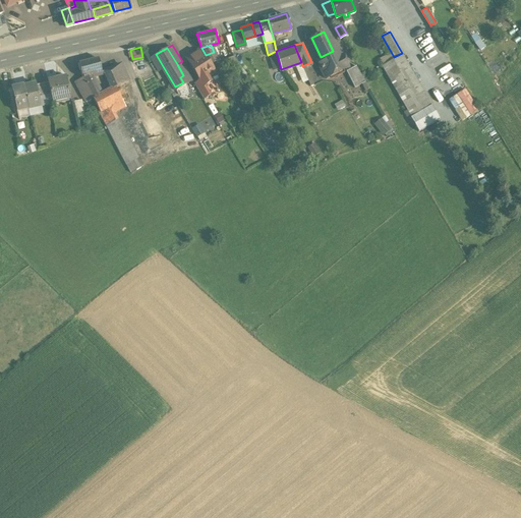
[(201,48),(194,52),(189,55),(192,60),(189,62),(200,78),(203,82),(210,77),(208,75),(211,73),(216,70),(211,62),(206,55),(201,48)]
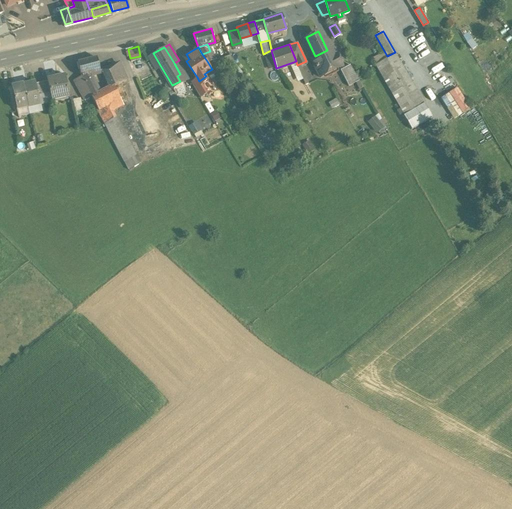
[(315,56),(311,58),(320,75),(342,64),(339,57),(337,58),(332,48),(327,50),(315,56)]
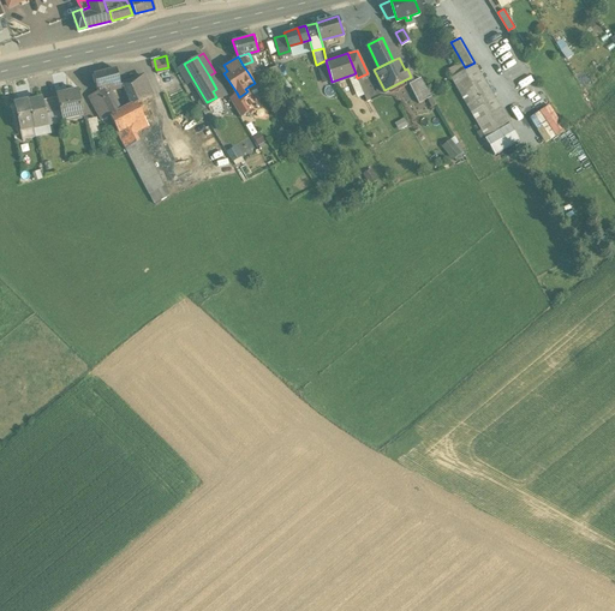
[(252,61),(243,65),(249,73),(256,70),(252,61)]
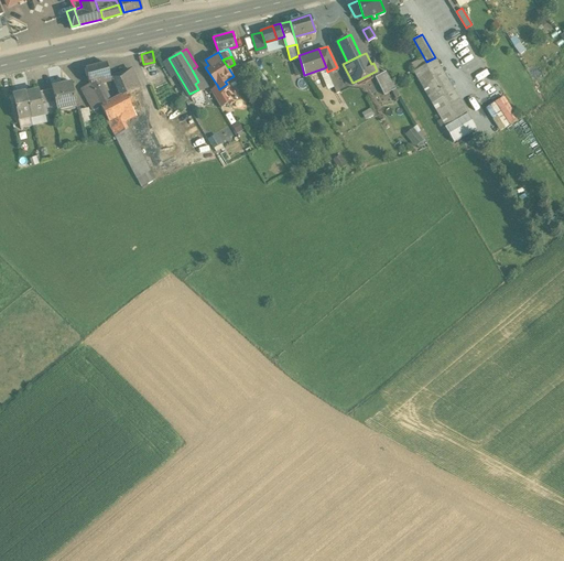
[(426,62),(413,69),(437,109),(458,97),(435,57),(426,62)]
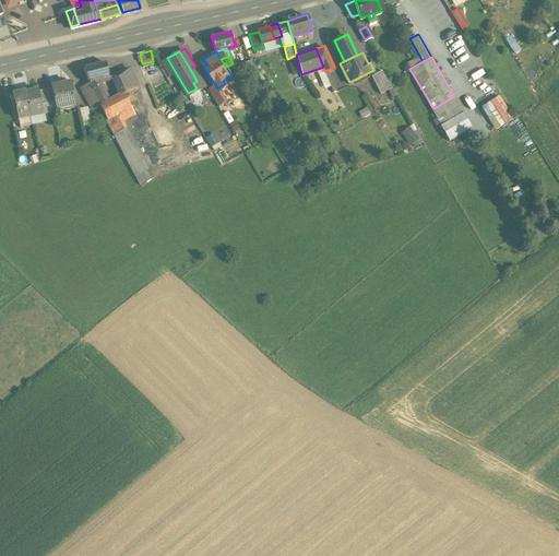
[(175,71),(167,58),(162,62),(169,74),(175,71)]
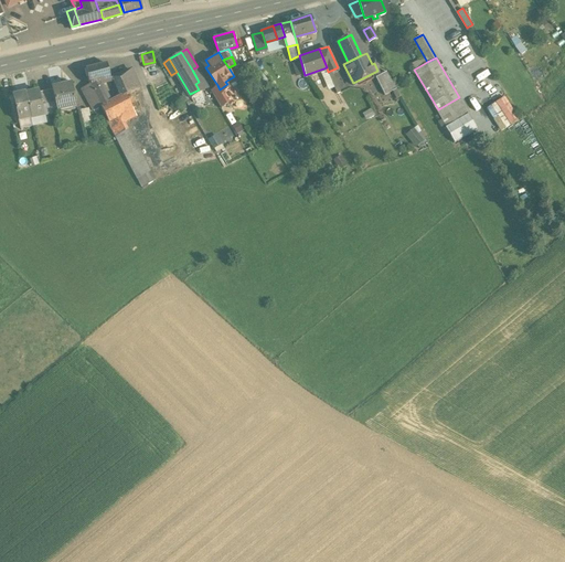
[(235,64),(228,67),(234,76),(256,70),(252,60),(235,64)]
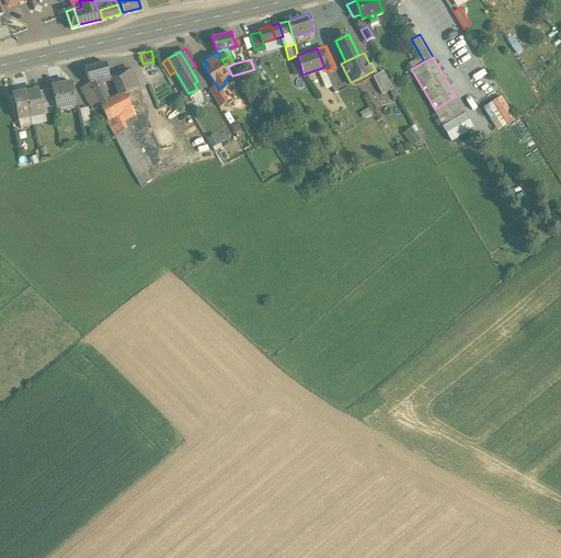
[(106,60),(86,67),(89,81),(99,79),(100,79),(110,77),(106,60)]
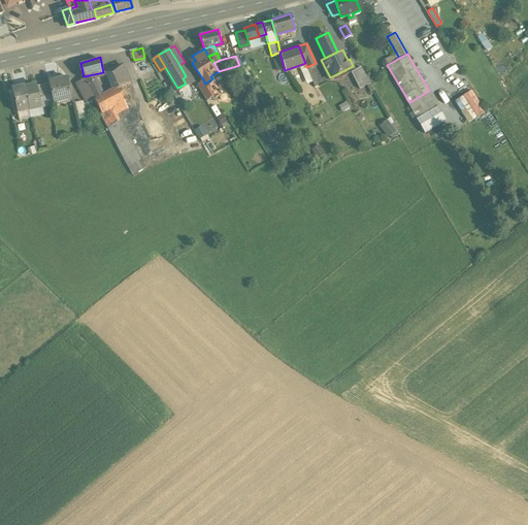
[(194,78),(185,62),(179,65),(186,76),(183,78),(186,84),(194,78)]
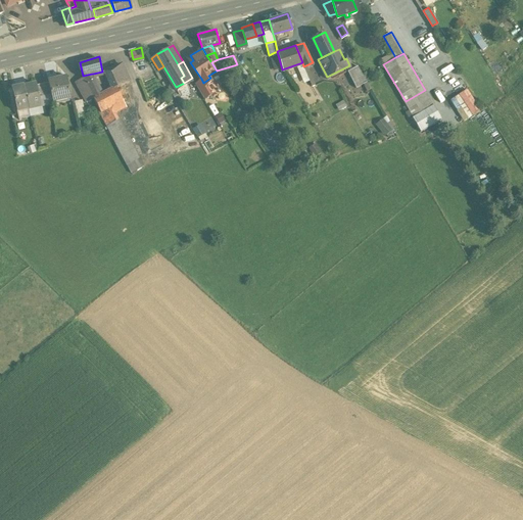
[(122,62),(108,68),(109,72),(110,75),(108,77),(112,85),(113,87),(113,88),(115,86),(129,81),(122,62)]
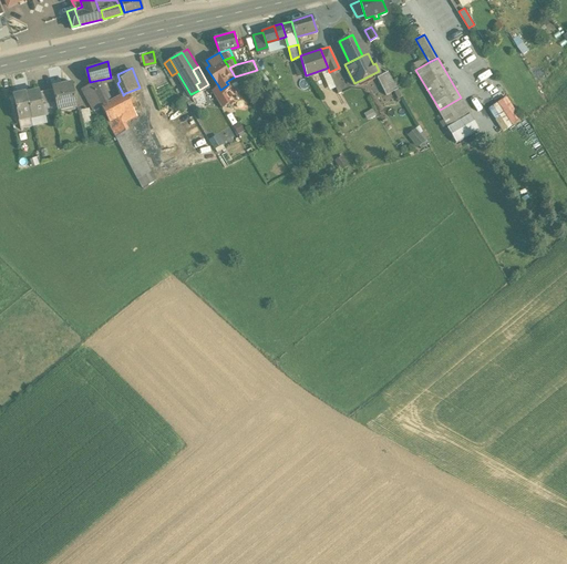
[(388,70),(377,75),(385,93),(398,88),(388,70)]
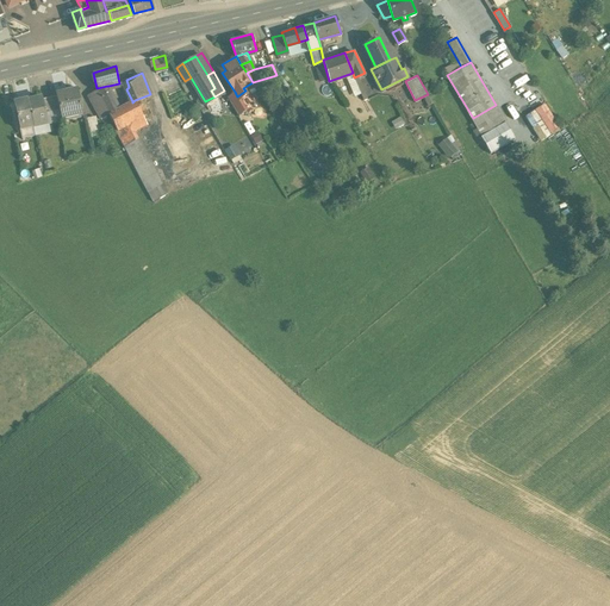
[(107,86),(97,88),(109,111),(110,112),(118,108),(107,86)]
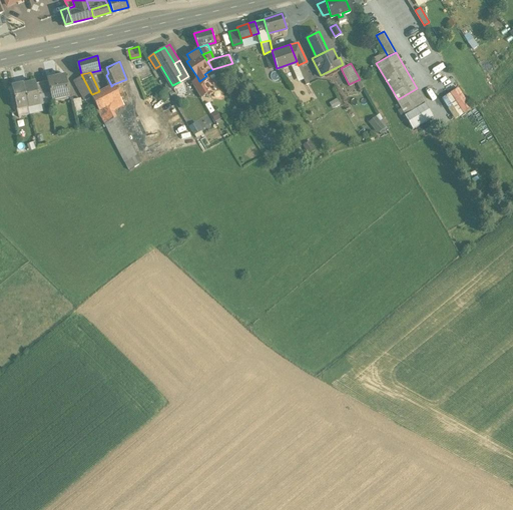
[(216,86),(207,72),(204,74),(206,76),(199,81),(200,82),(199,82),(206,92),(206,93),(209,93),(215,89),(216,86)]
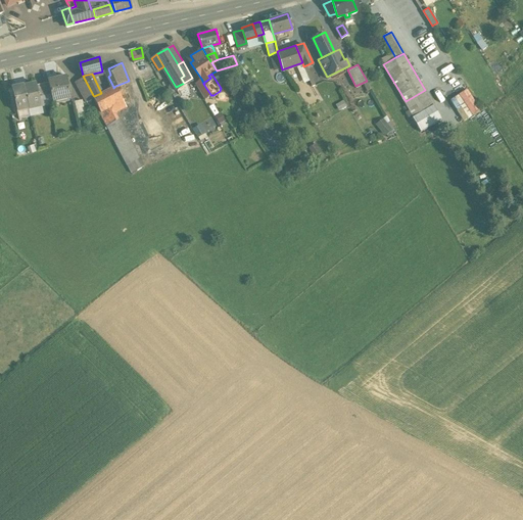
[(66,75),(48,80),(51,93),(53,100),(70,96),(66,75)]
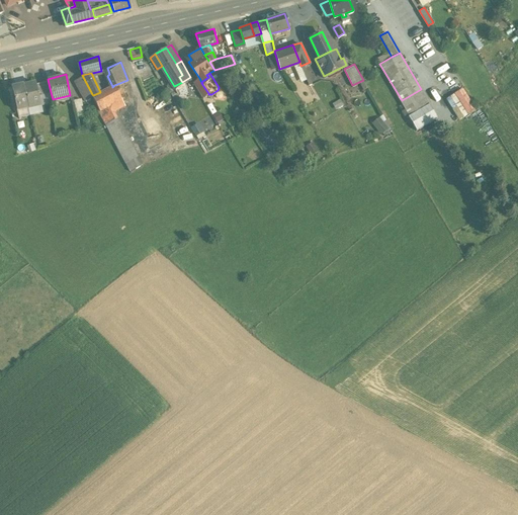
[(201,82),(199,78),(193,82),(202,97),(208,93),(201,83),(202,83),(201,82)]
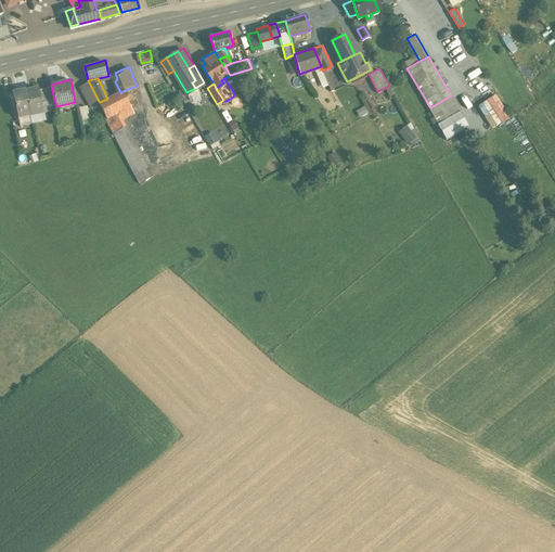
[(89,85),(82,88),(91,105),(99,101),(89,85)]
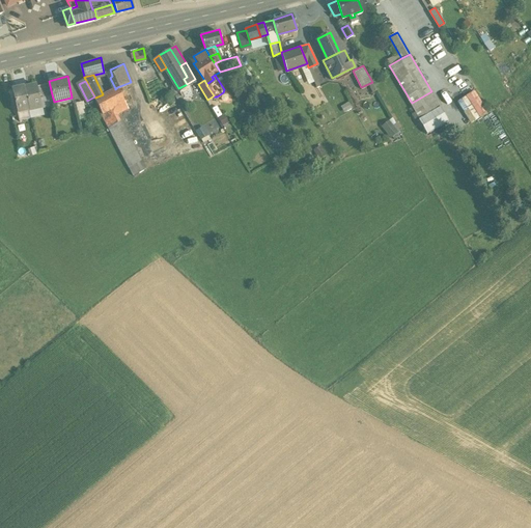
[(49,82),(36,85),(39,96),(52,94),(49,82)]
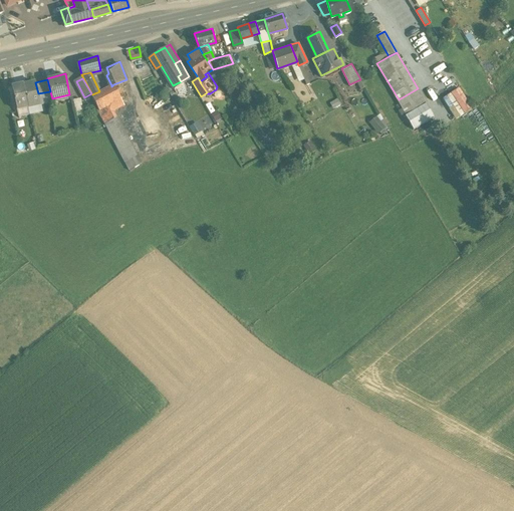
[(23,82),(17,84),(17,85),(12,86),(11,85),(16,107),(28,105),(28,106),(40,103),(38,93),(35,82),(35,80),(29,82),(29,83),(24,84),(23,82)]
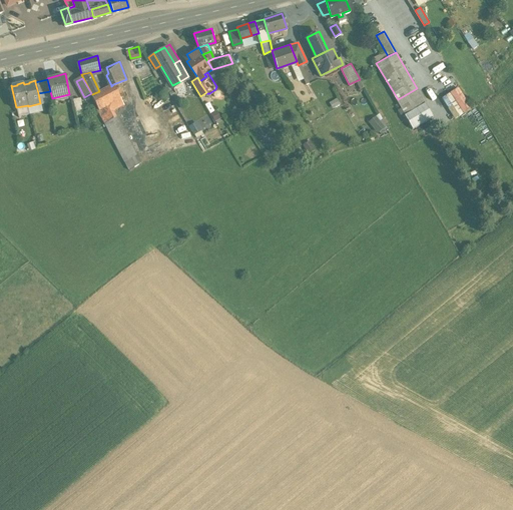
[(111,85),(99,91),(92,94),(91,95),(98,108),(106,104),(120,97),(113,84),(111,86),(111,85)]
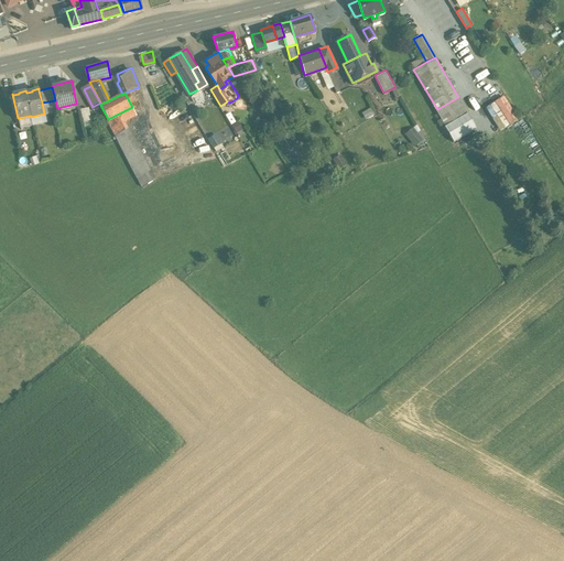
[(491,104),(505,125),(517,117),(505,96),(491,104)]
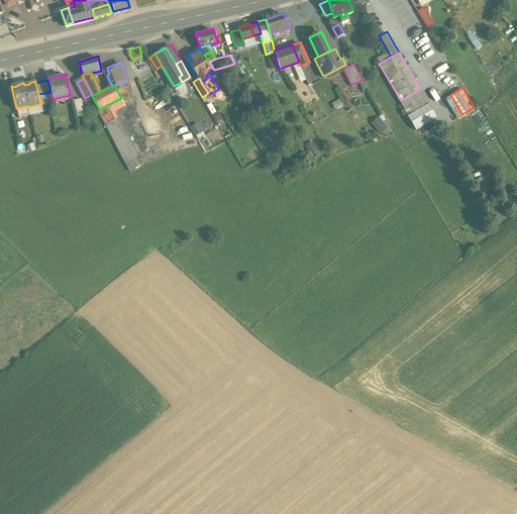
[(420,89),(401,100),(408,113),(427,102),(420,89)]
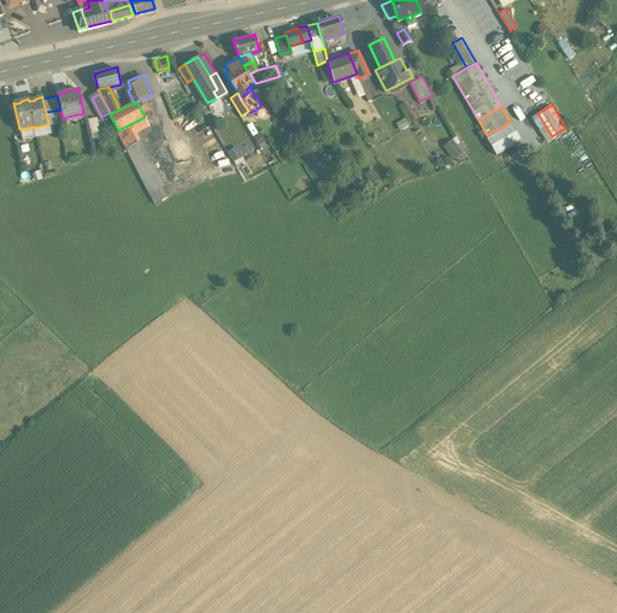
[(97,116),(88,118),(92,133),(100,131),(97,116)]
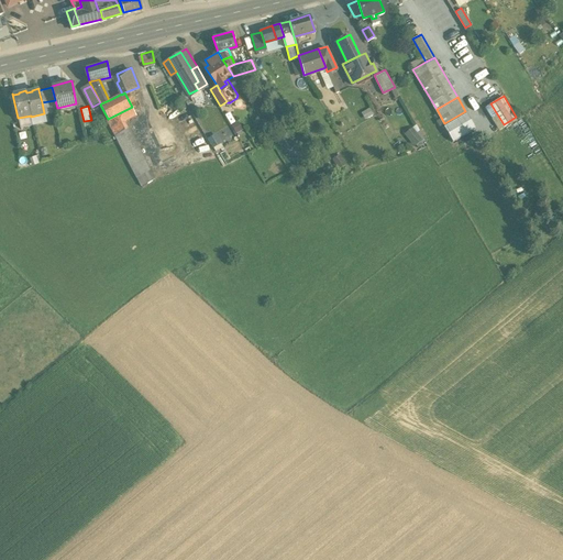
[(117,114),(108,119),(118,138),(127,133),(124,129),(117,114)]
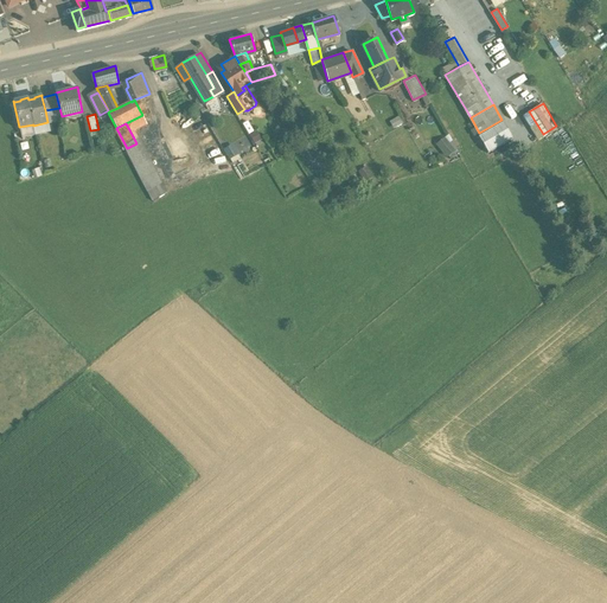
[(127,148),(152,198),(168,190),(140,135),(134,139),(136,143),(127,148)]
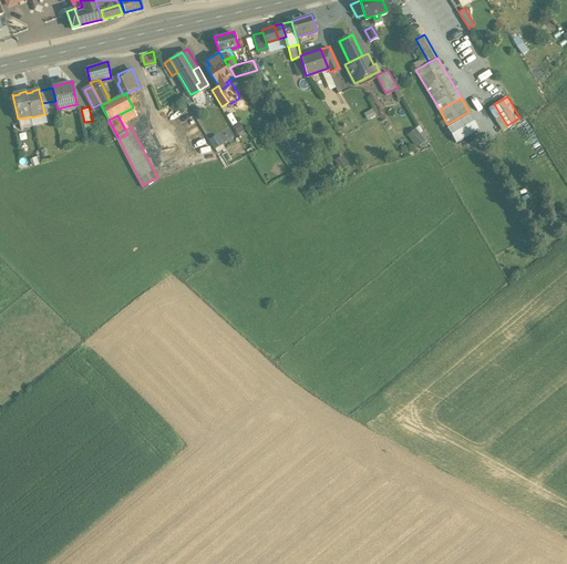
[(420,145),(426,139),(418,127),(410,133),(420,145)]
